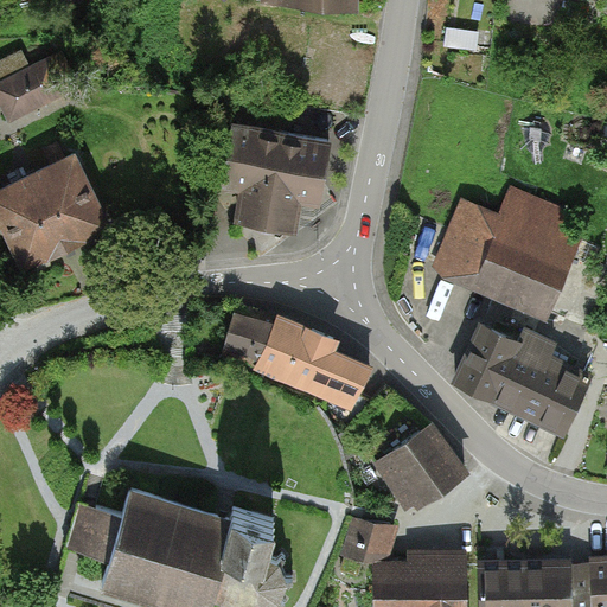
[(353,17),(353,0),(263,0),(263,14),(353,17)]
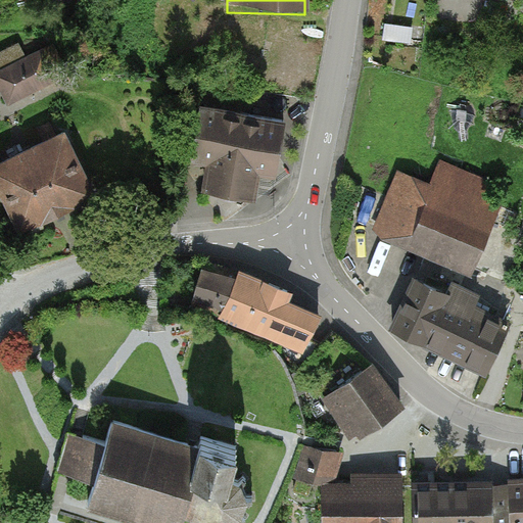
[(53,89),(37,53),(0,69),(0,91),(8,109),(53,89)]
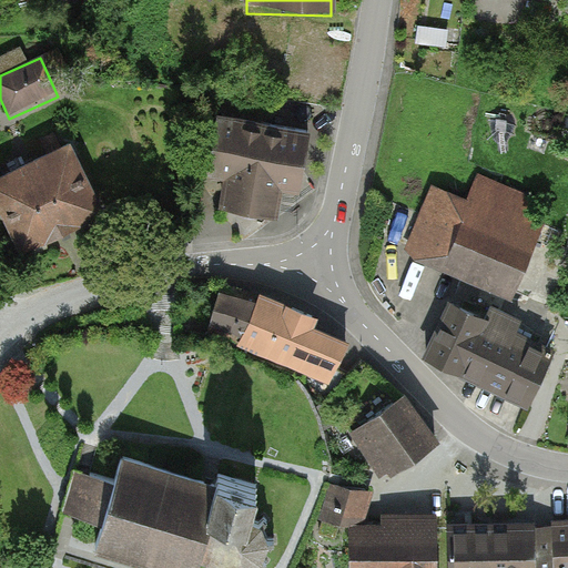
[(293,198),(298,132),(203,124),(199,181),(217,183),(220,213),(271,217),(273,196),(293,198)]
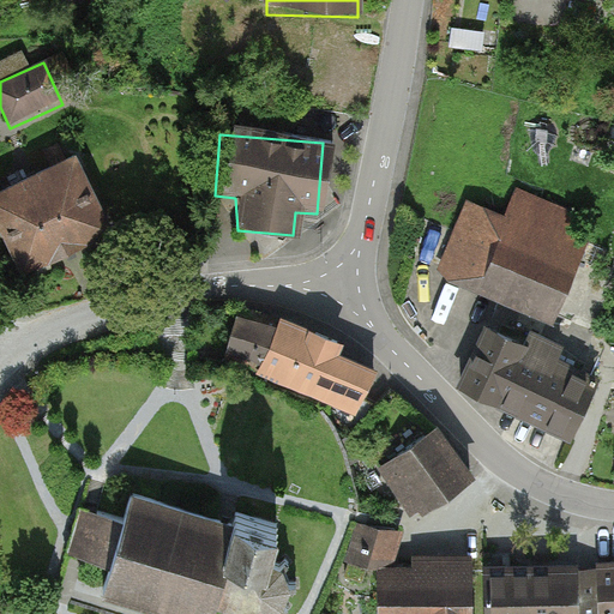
[(73,157),(0,190),(0,248),(14,280),(109,236),(73,157)]
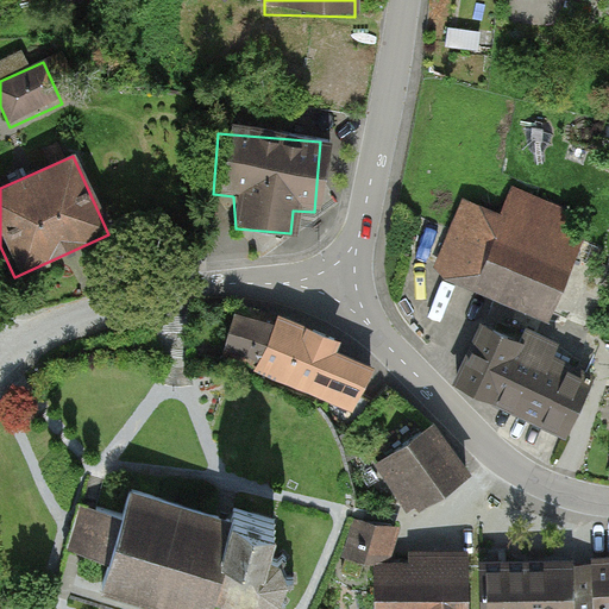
[(460,199),(428,274),(542,322),(575,249),(460,199)]
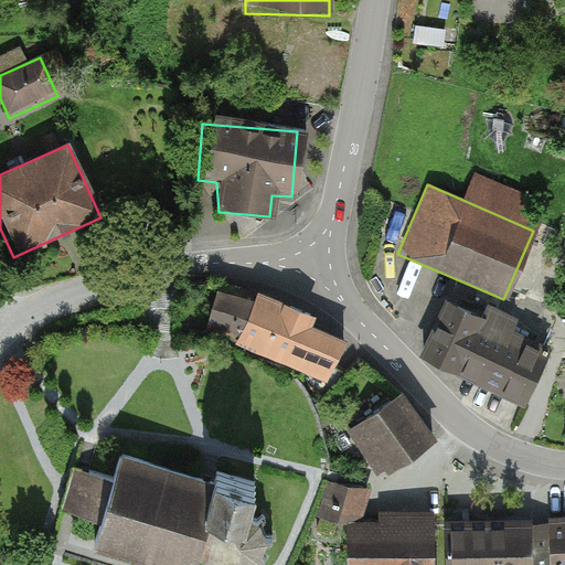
[(283,358),(297,322),(215,290),(201,324),(283,358)]
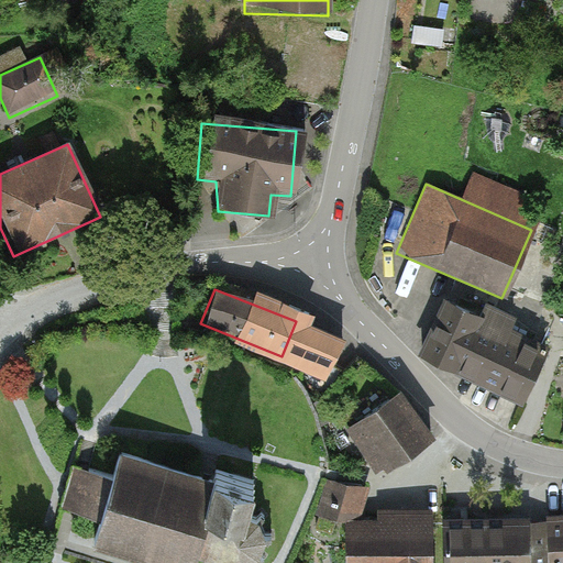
[(520,406),(545,353),(441,304),(416,356),(520,406)]
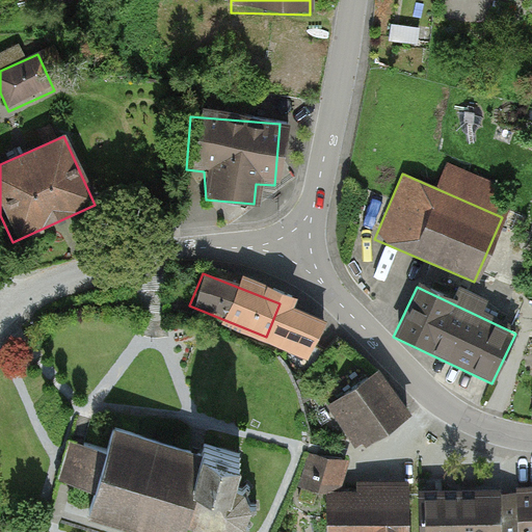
[(321,320),(280,303),(266,337),(309,353),(321,320)]
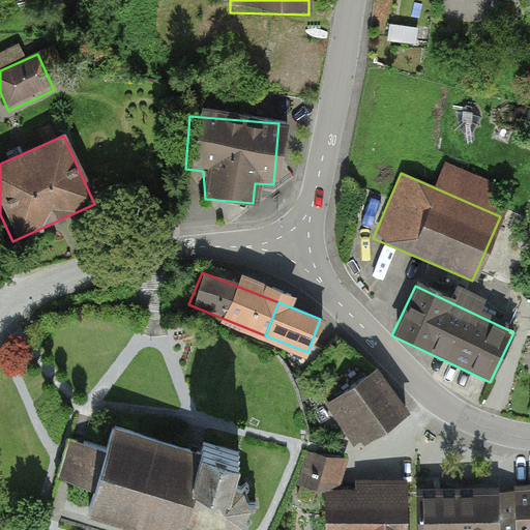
[(405,410),(376,369),(332,401),(361,442),(405,410)]
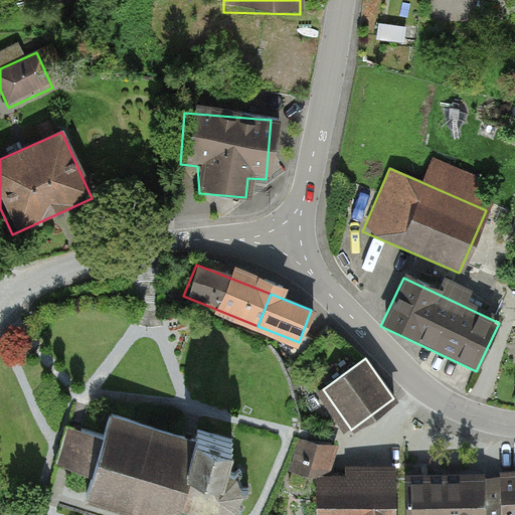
[(197,427),(114,404),(106,434),(71,424),(60,463),(96,472),(90,494),(166,514),(180,514),(185,500),(224,511),(243,501),(248,483),(242,466),(228,462),(236,434),(198,423),(197,427)]
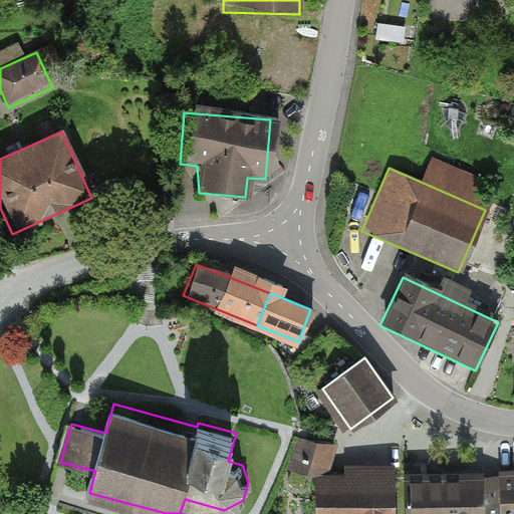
[(334,447),(298,440),(291,472),(329,475),(334,447)]
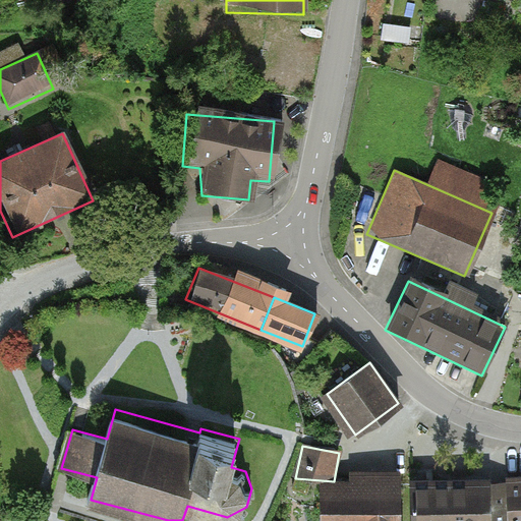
[(352,482),(322,483),(322,520),(402,520),(401,470),(352,472),(352,482)]
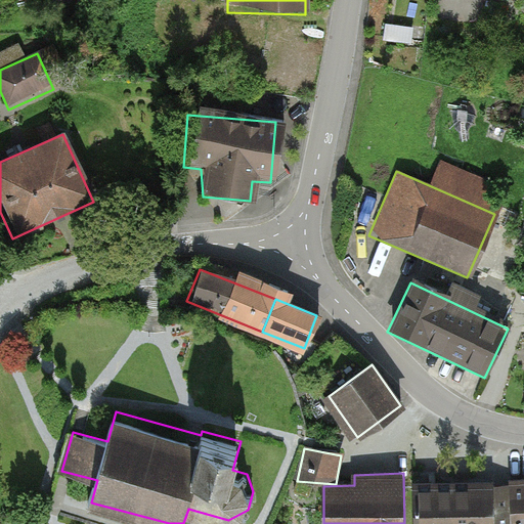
[(523,523),(523,481),(514,482),(515,523),(523,523)]
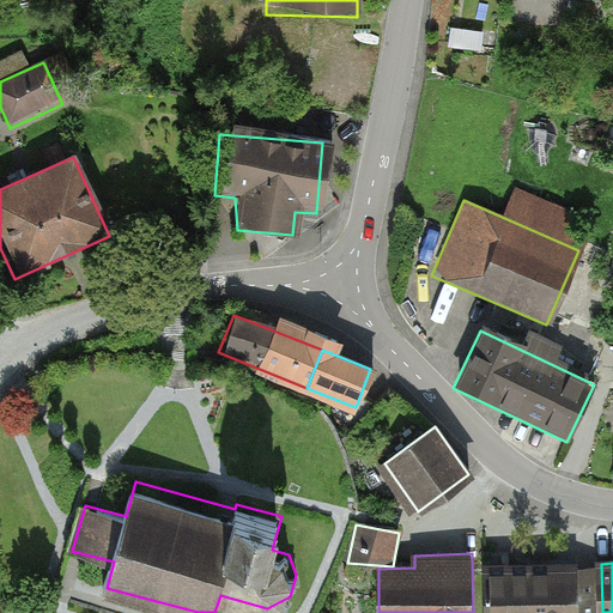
[(578,612),(578,564),(528,566),(528,612),(578,612)]
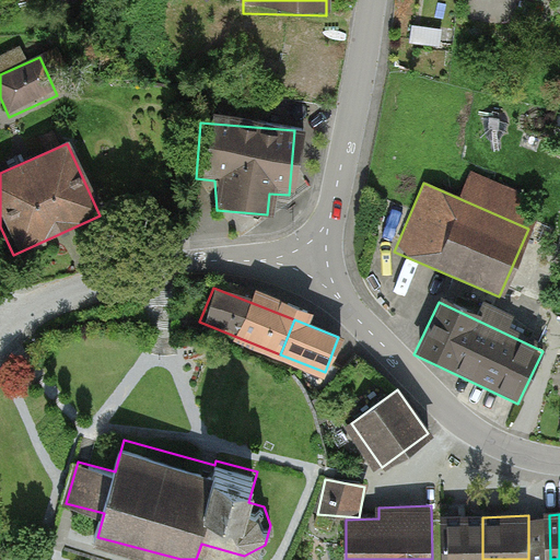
[(482,559),(482,517),(444,518),(444,559),(482,559)]
